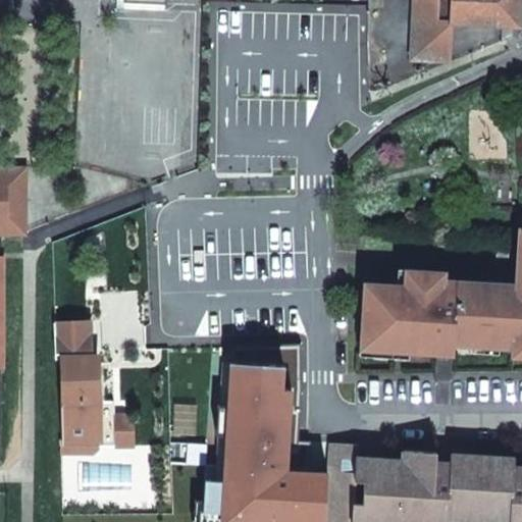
[(412,0),(410,59),(449,61),(451,22),(452,0),(412,0)]
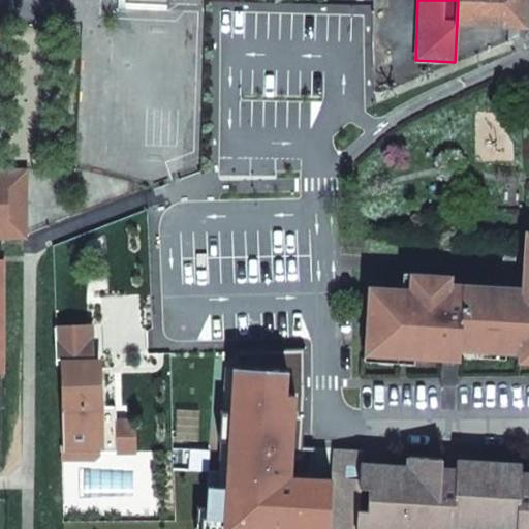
[(458,0),(457,23),(525,25),(525,0),(458,0)]
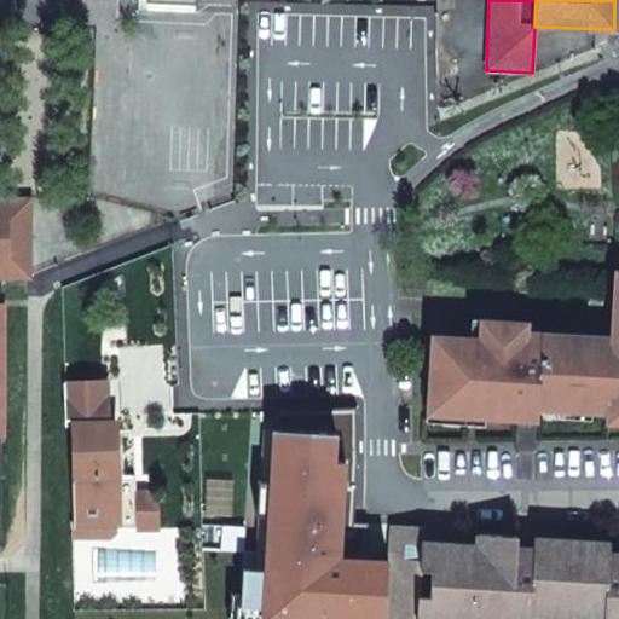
[(27,200),(0,198),(0,217),(7,217),(7,256),(0,255),(0,275),(25,275),(27,200)]
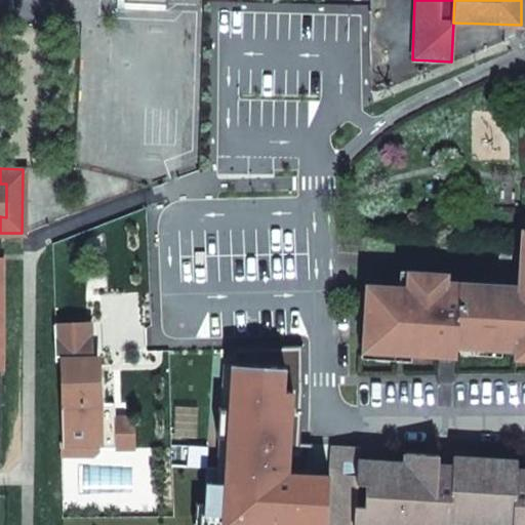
[(524,230),(524,244),(523,249),(520,288),(445,283),(446,275),(409,273),(408,288),(368,285),(365,342),(376,345),(375,350),(441,351),(441,340),(457,341),(517,341),(517,357),(524,357),(524,230)]
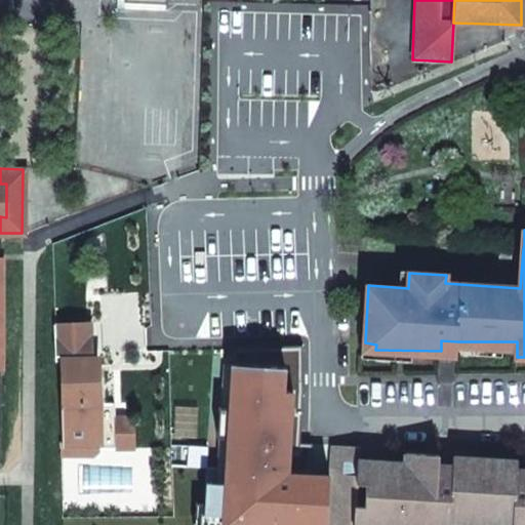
[(63,360),(65,445),(56,445),(57,456),(95,455),(101,450),(101,448),(101,444),(101,441),(115,440),(115,416),(114,402),(99,403),(98,359),(92,359),(91,330),(70,329),(50,330),(52,360),(63,360)]
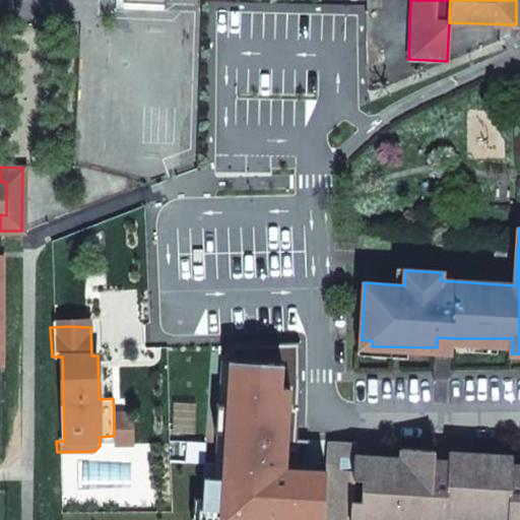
[(453,338),(437,337),(437,347),(452,348),(453,338)]
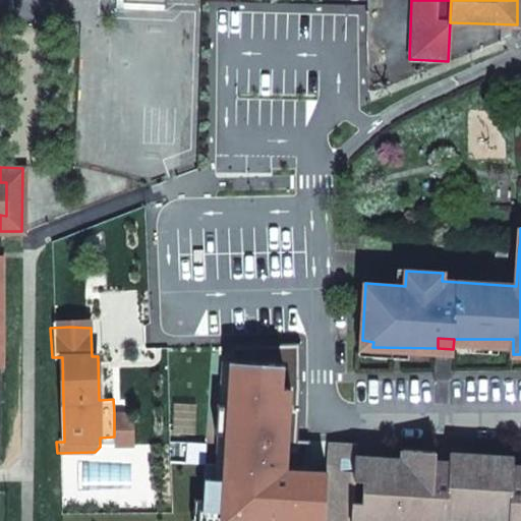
[(299,340),(227,342),(217,466),(199,465),(196,520),(324,520),(329,442),(310,441),(299,440),(300,408),(299,340)]
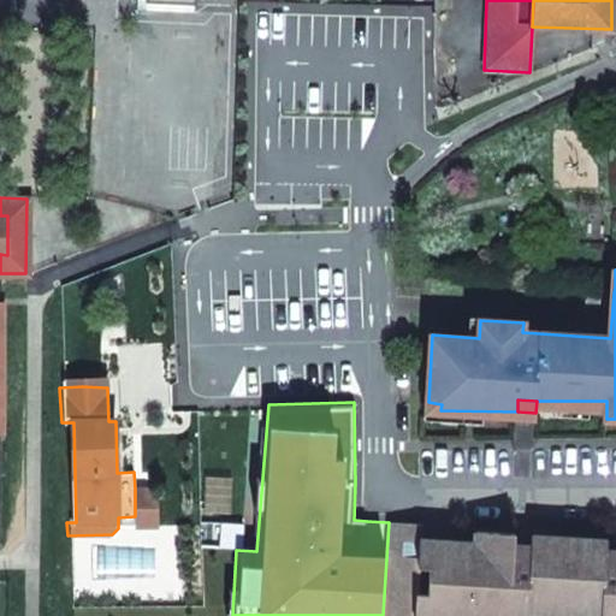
[(148,489),(135,489),(135,516),(118,517),(118,521),(118,526),(159,525),(158,498),(148,489)]
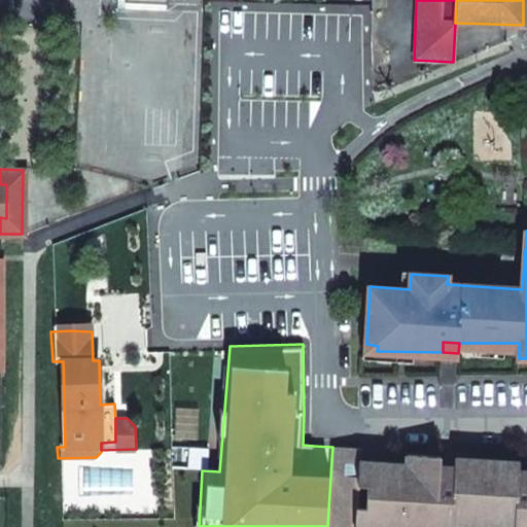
[(327,526),(357,526),(360,462),(361,448),(332,447),(327,526)]
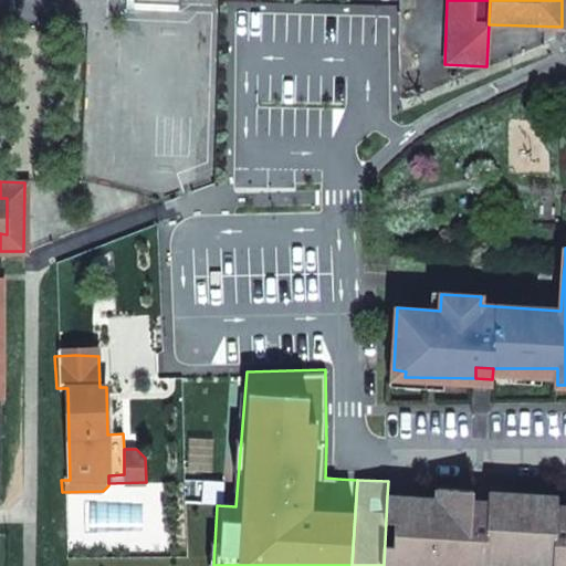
[(519,564),(523,494),(490,492),(490,502),(473,501),(473,490),(438,489),(437,500),(420,499),(417,565),(486,565),(488,562),(519,564)]
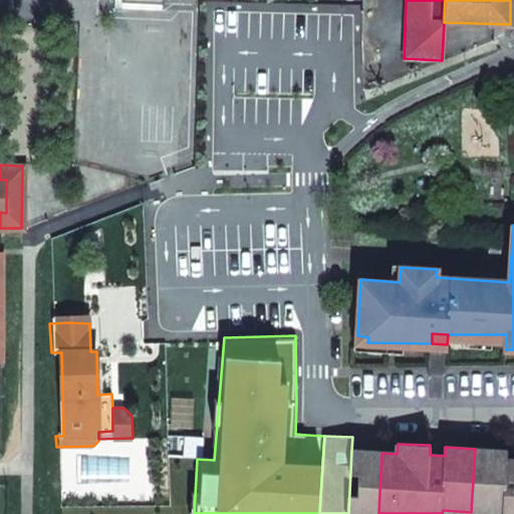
[(507,451),(475,449),(471,512),(503,513),(513,513),(513,460),(507,460),(507,451)]
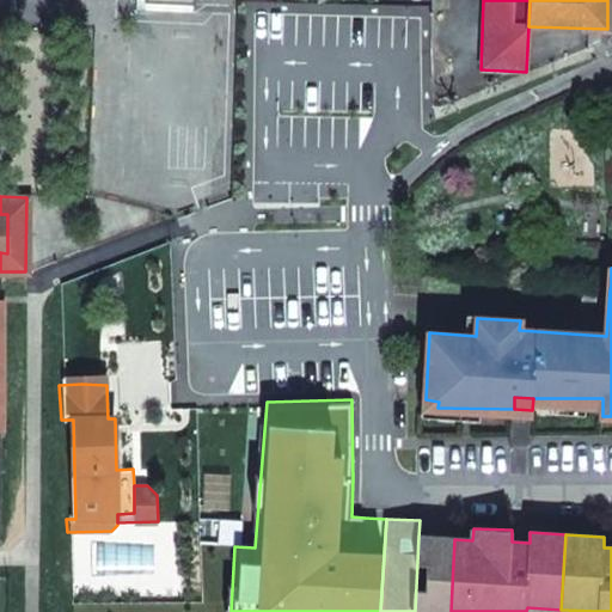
[(415,611),(451,611),(454,539),(418,537),(415,611)]
